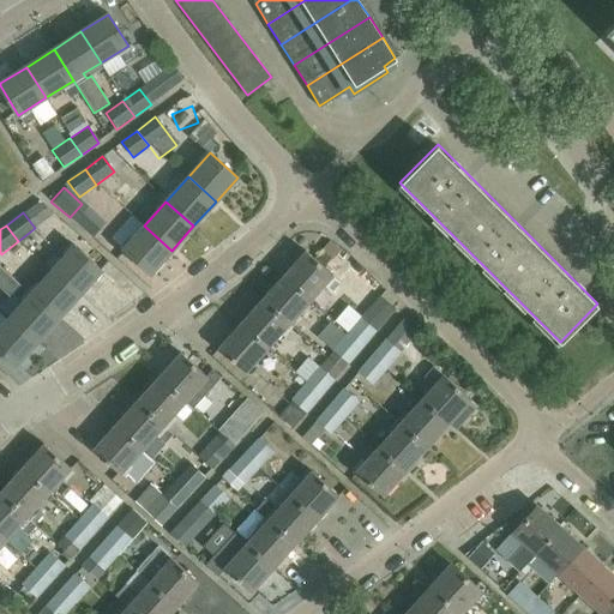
[(172,251),(144,226),(122,250),(149,275),(172,251)]
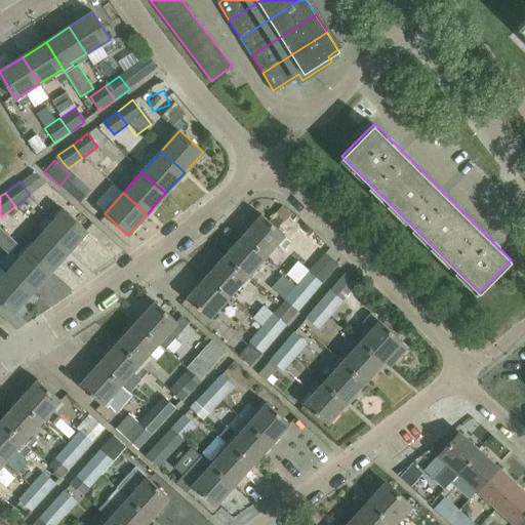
[(45,231),(68,251),(87,231),(64,210),(45,231)]
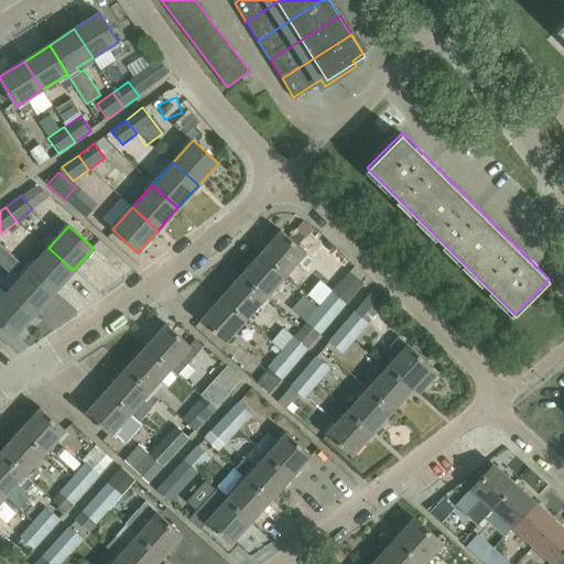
[(260,253),(285,275),(305,253),(280,230),(260,253)]
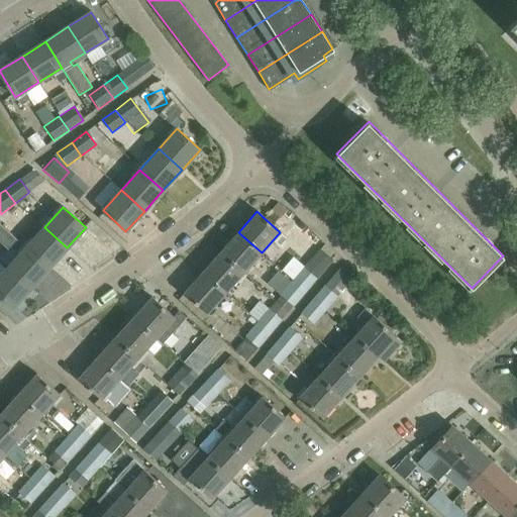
[(25,247),(48,268),(67,247),(44,227),(25,247)]
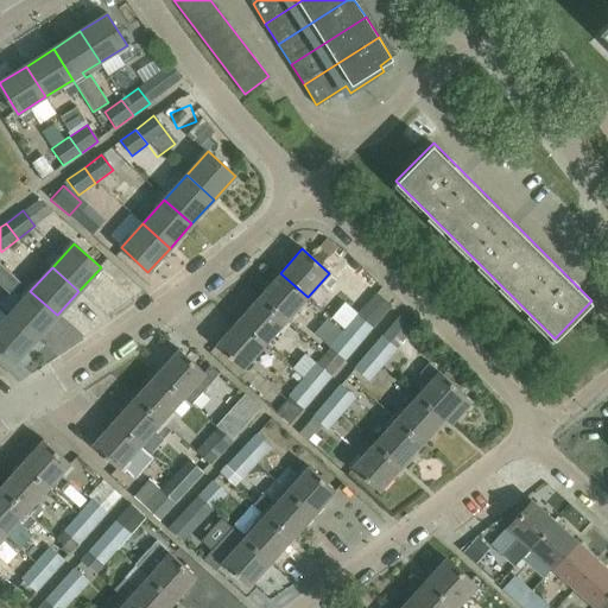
[(308,297),(280,273),(259,297),(286,321),(308,297)]
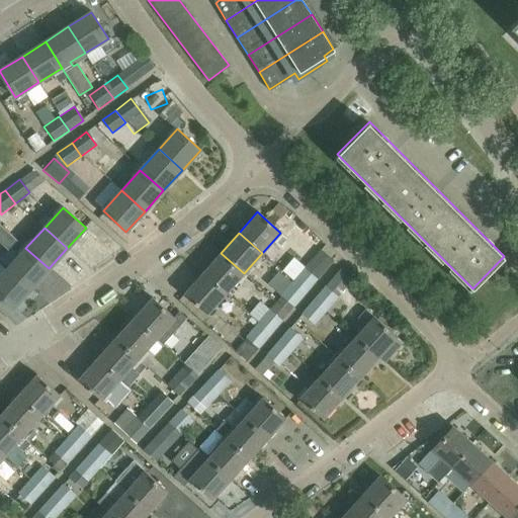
[(7,268),(30,289),(49,268),(25,248),(7,268)]
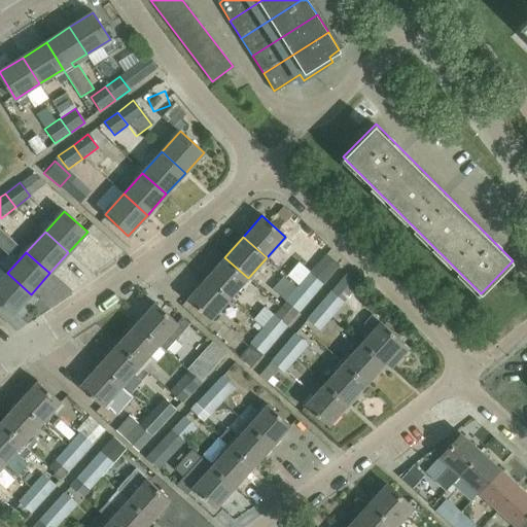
[(300,287),(299,287),(310,297),(337,266),(325,256),(311,273),(299,262),(287,276),(300,287)]
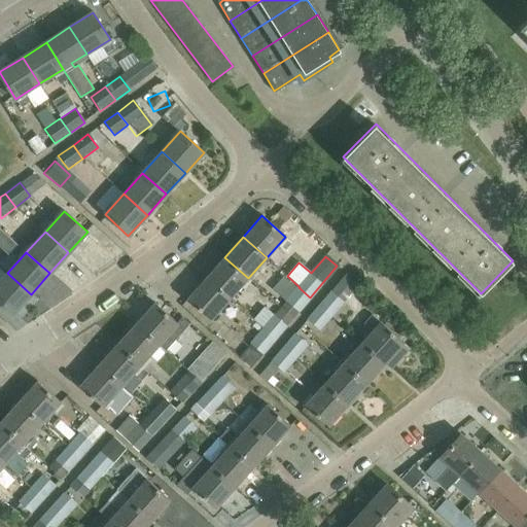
[(248,278),(224,257),(206,277),(230,299),(248,278)]
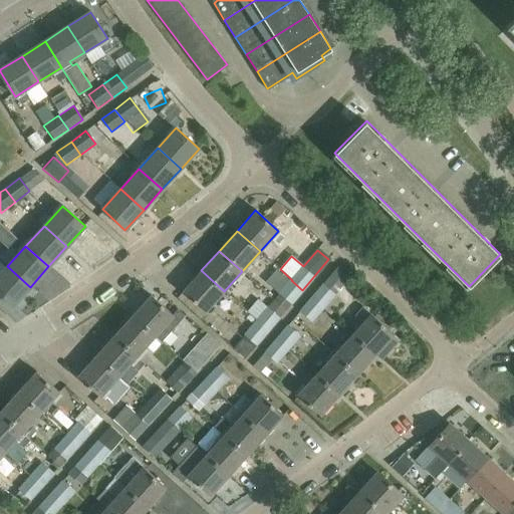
[(0,296),(12,307),(30,287),(7,266),(0,259),(0,296)]
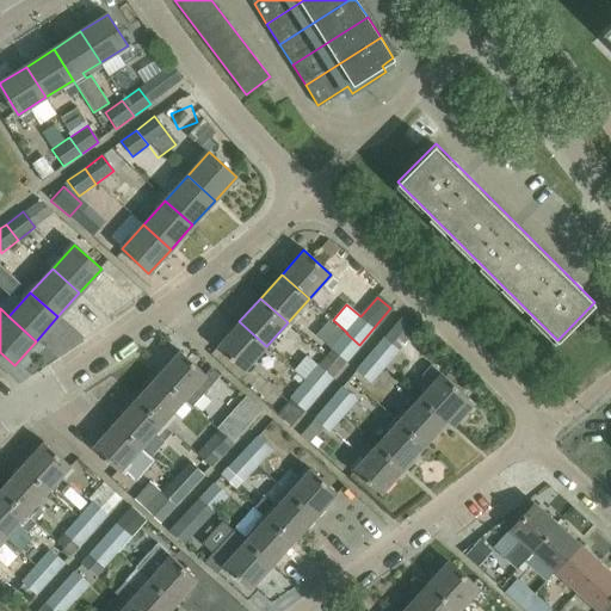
[(370,355),(392,375),(405,359),(396,352),(414,331),(400,319),(370,355)]
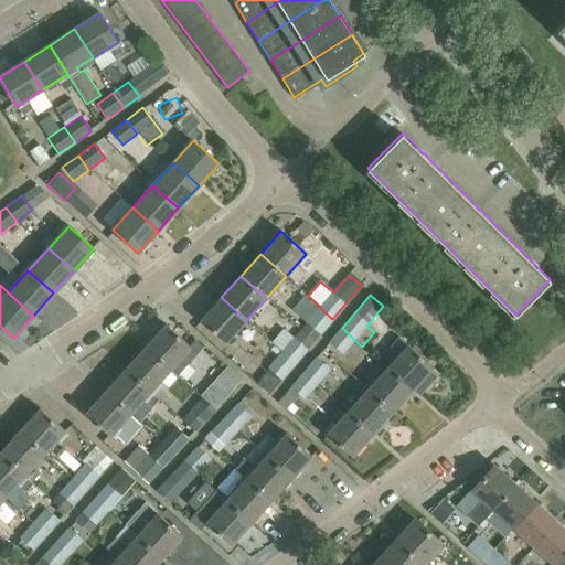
[(301,330),(312,341),(332,319),(320,308),(319,309),(305,296),(292,310),(307,323),(301,330)]
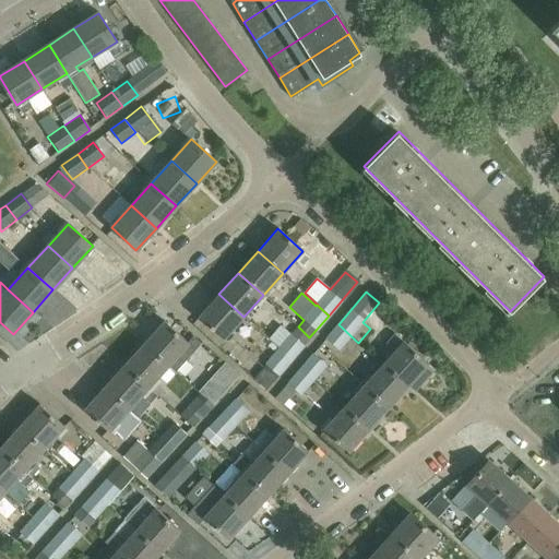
[(244,317),(218,294),(198,317),(223,340),(244,317)]
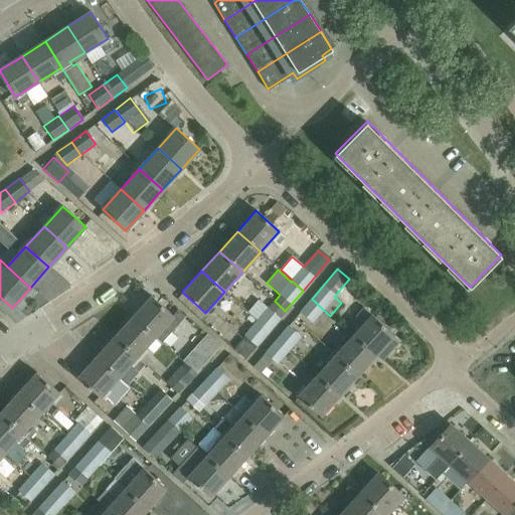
[(151,296),(132,316),(155,337),(162,343),(185,317),(177,310),(172,315),(151,296)]
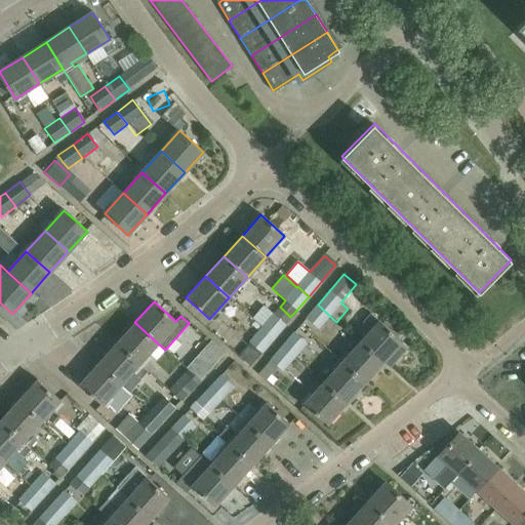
[(336,322),(318,305),(299,325),(312,335),(328,316),(336,322)]
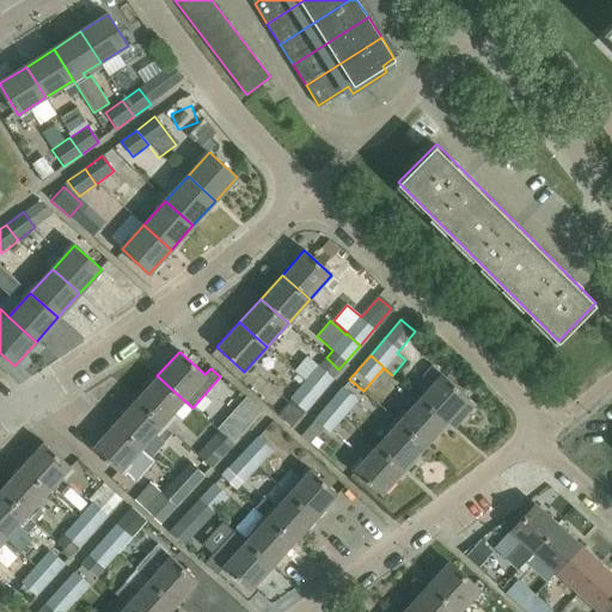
[(318,395),(338,369),(326,357),(318,367),(307,357),(294,372),(306,383),(305,383),(318,395)]
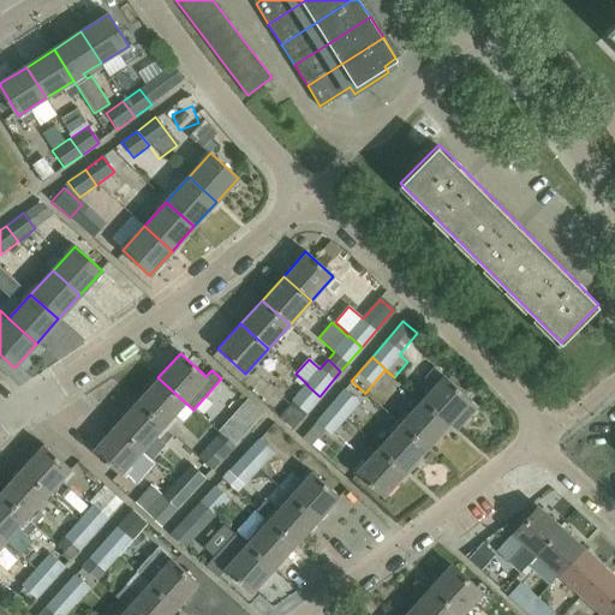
[(421,400),(448,424),(455,416),(463,423),(477,406),(434,368),(424,378),(433,387),(421,400)]
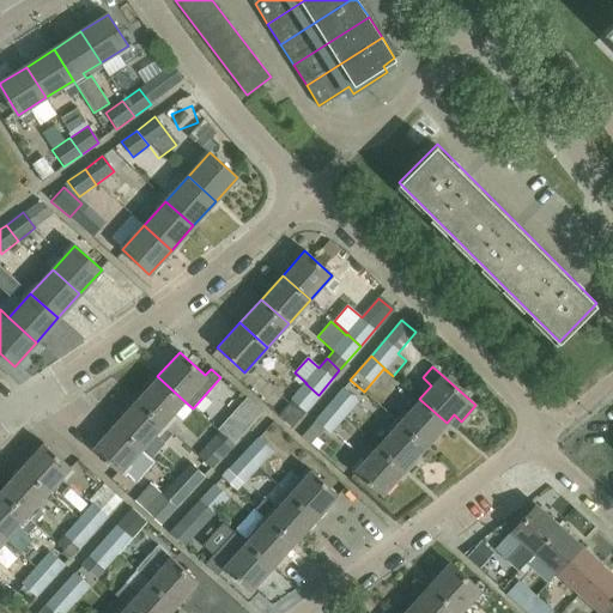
[(184,401),(157,376),(135,400),(163,425),(184,401)]
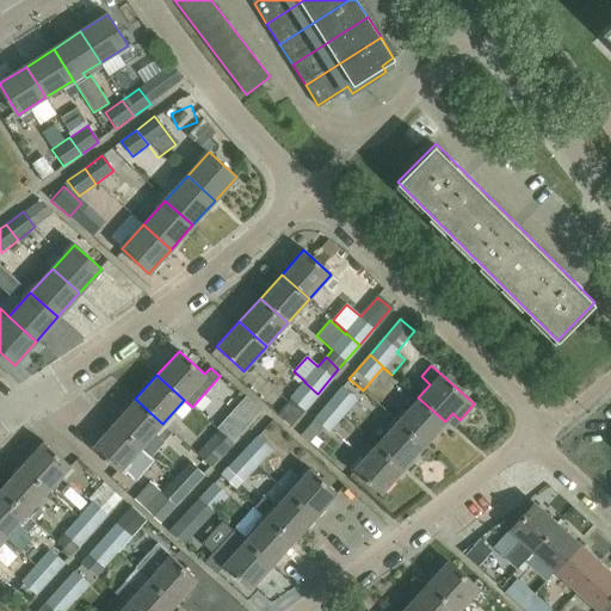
[(318,394),(304,382),(288,401),(258,375),(245,389),(289,427),(318,394)]
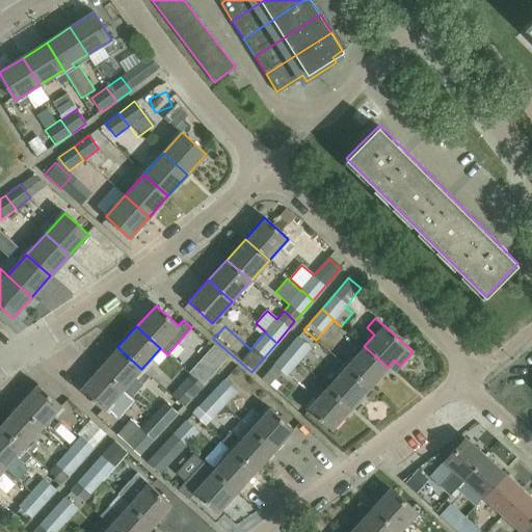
[(286,350),(298,362),(310,348),(297,338),(286,350)]
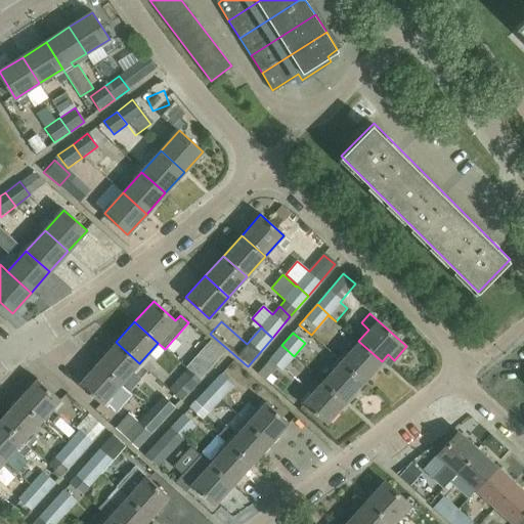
[(382,361),(358,341),(340,360),(363,382),(382,361)]
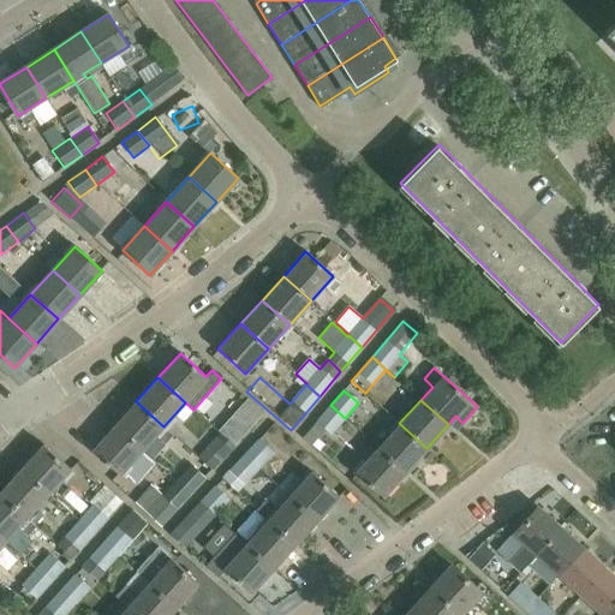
[(163,427),(136,401),(115,425),(142,451),(163,427)]
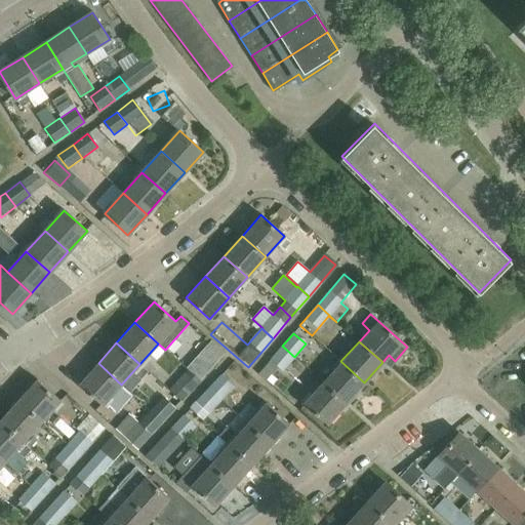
[(188,369),(200,380),(225,354),(212,342),(188,369)]
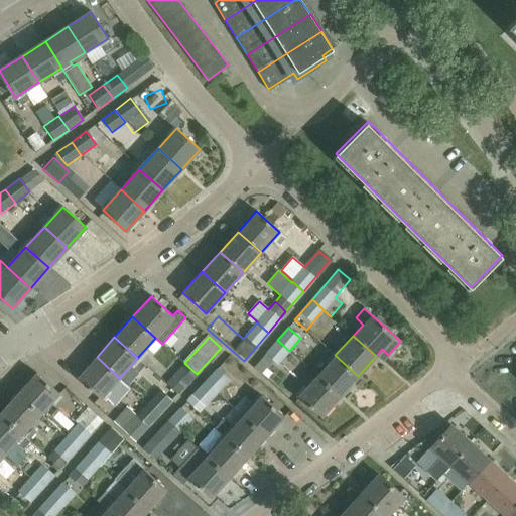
[(289,351),(277,340),(254,367),(267,378),(271,374),(265,369),(272,361),(277,365),(289,351)]
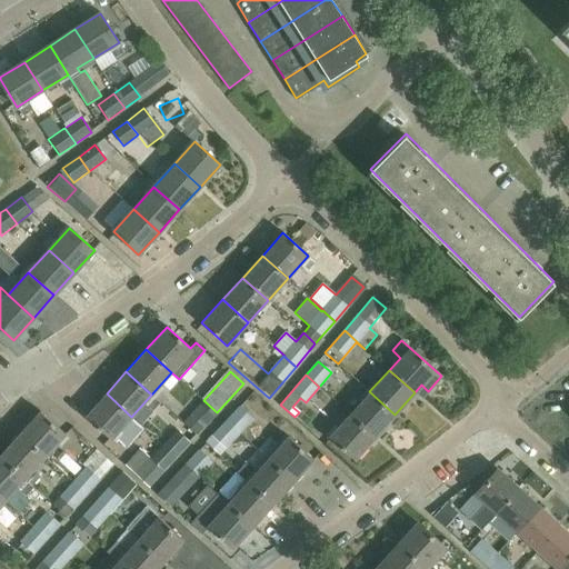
[(375,437),(395,415),(369,391),(349,413),(375,437)]
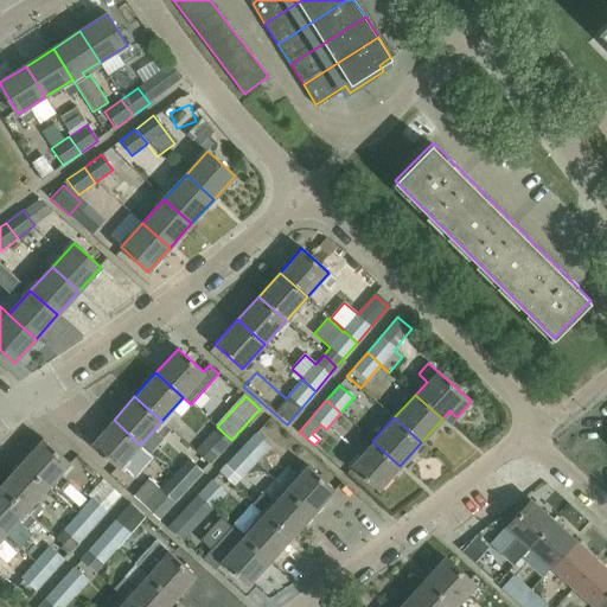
[(119,468),(140,445),(114,420),(91,443),(119,468)]
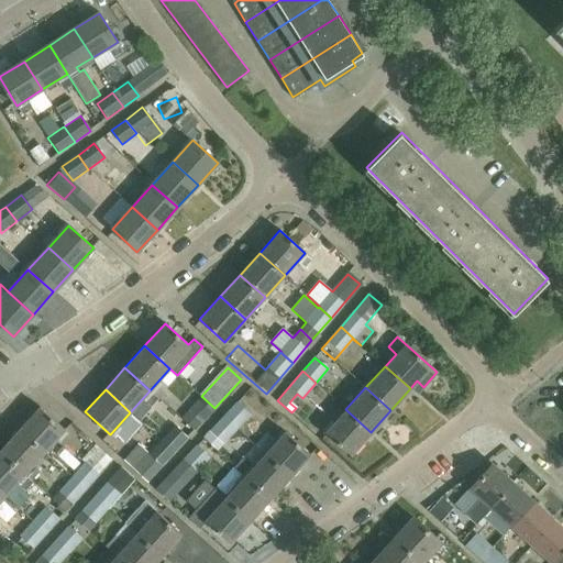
[(201,396),(180,418),(194,431),(214,408),(201,396)]
